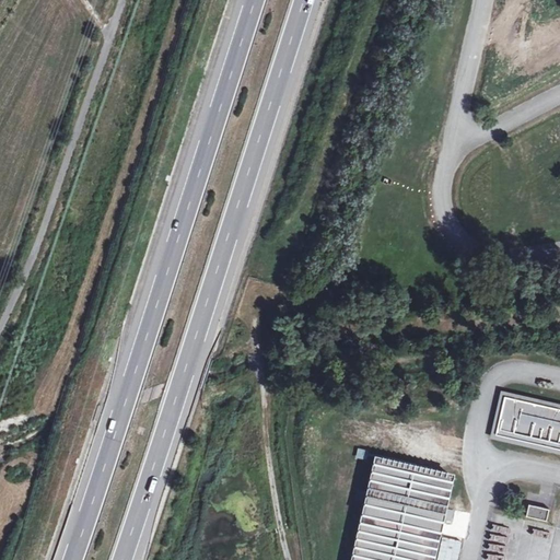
[(559,406),(505,394),(497,433),(559,447),(559,406)]
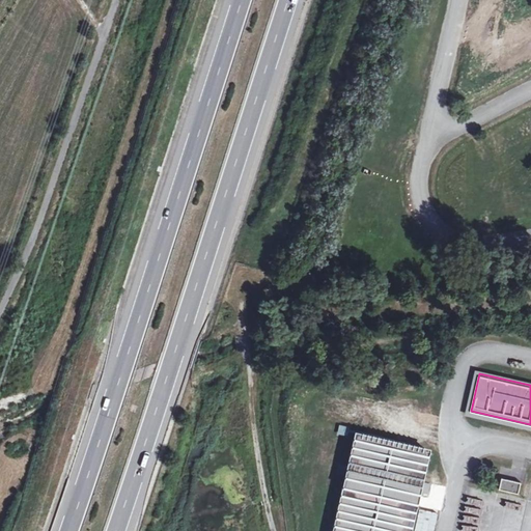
[(347,437),(348,426),(339,425),(337,436),(347,437)]
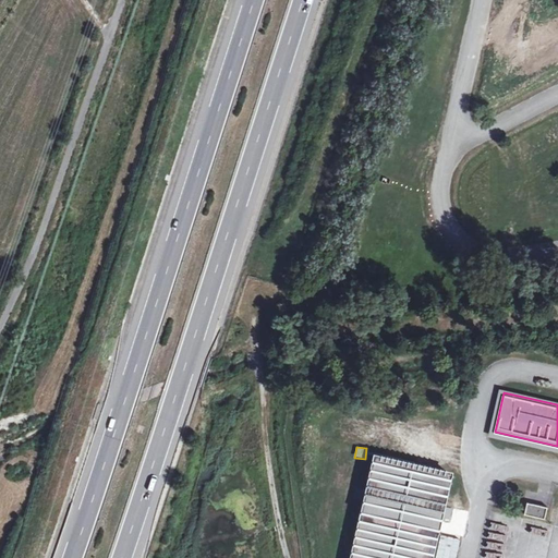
[(432,557),(451,473),(373,456),(350,557),(432,557)]
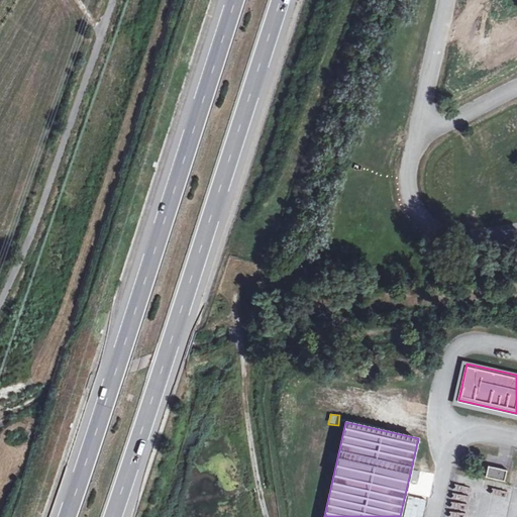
[(505,479),(508,468),(490,463),(487,475),(505,479)]
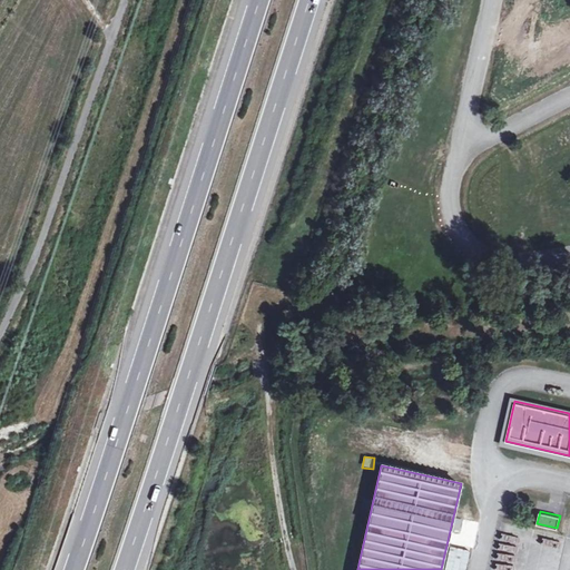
[(453,531),(459,533),(463,520),(457,518),(453,531)]
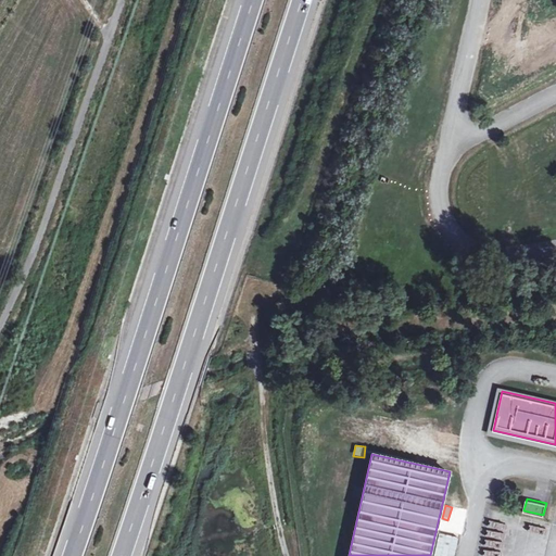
[(454,555),(459,538),(439,533),(433,555),(454,555)]
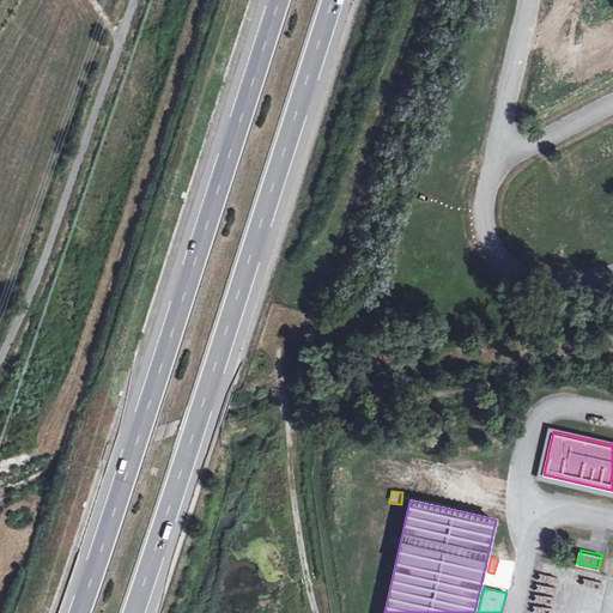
All buildings are outlined.
